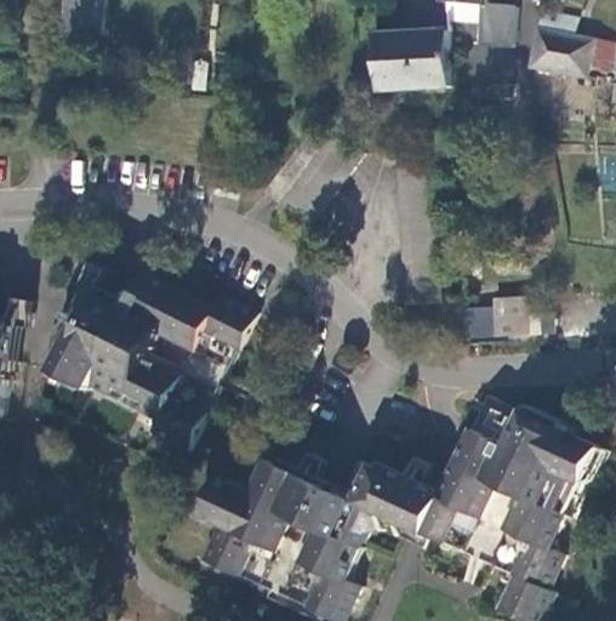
[(12,0),(0,0),(0,17),(12,18),(12,0)]
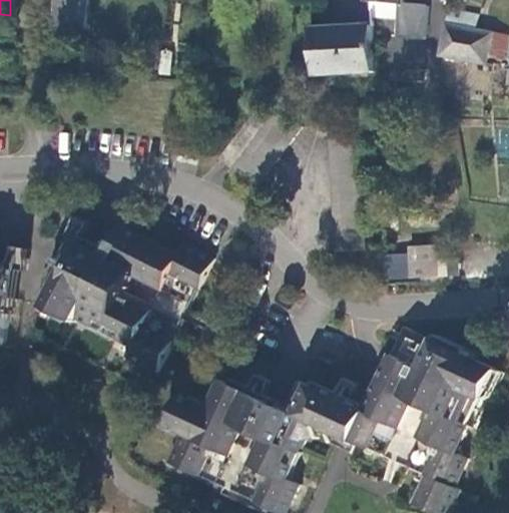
[(52,0),(53,27),(80,28),(83,0),(52,0)]
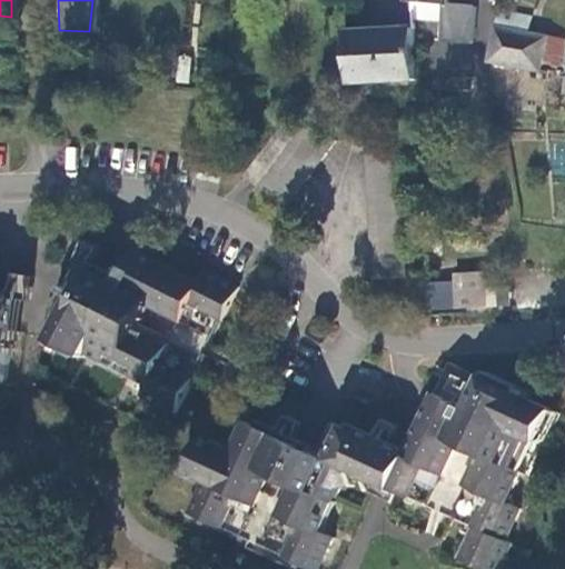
[(442,5),(442,0),(403,0),(403,2),(407,2),(408,19),(439,21),(438,40),(468,42),(472,8),(442,5)]
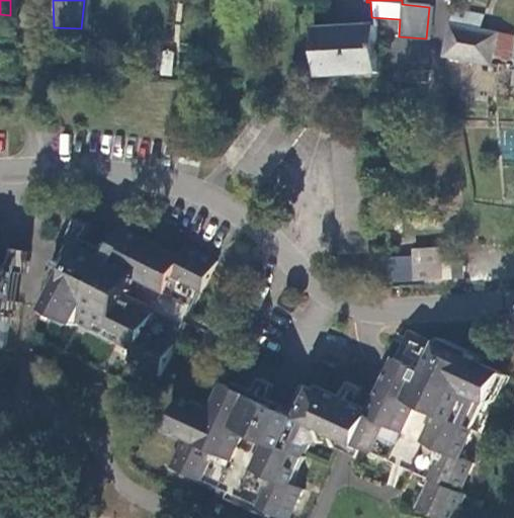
[(451,9),(441,57),(489,65),(496,33),(478,30),(481,15),(451,9)]
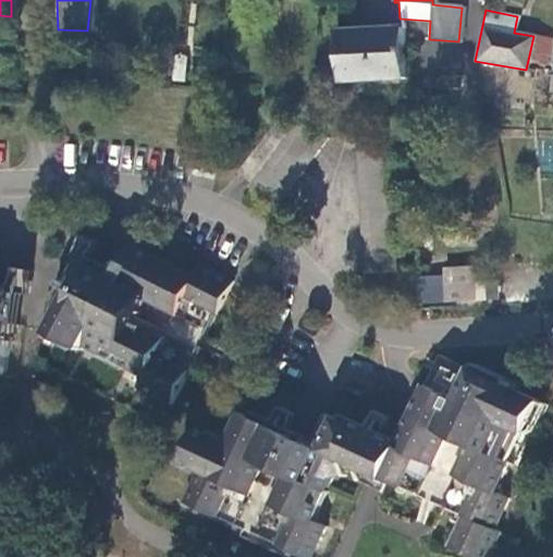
[(400,26),(334,31),(338,83),(403,78),(400,26)]
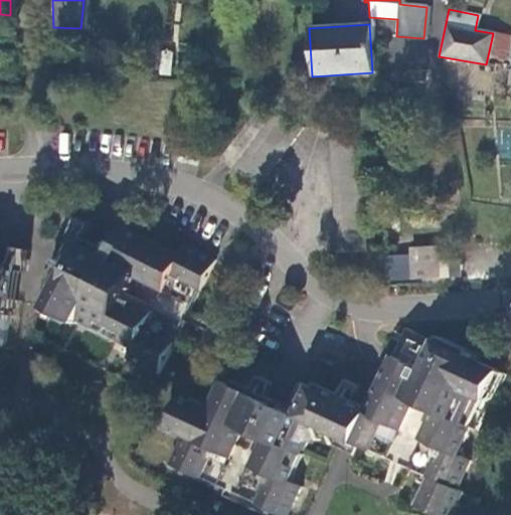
[(357,135),(326,137),(333,252),(364,250),(357,135)]
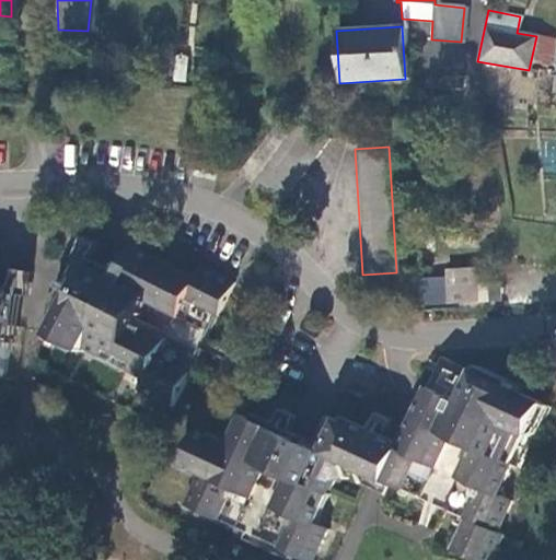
[(82,265),(48,334),(79,350),(81,347),(141,376),(136,389),(168,405),(230,282),(199,267),(194,277),(134,247),(116,281),(82,265)]
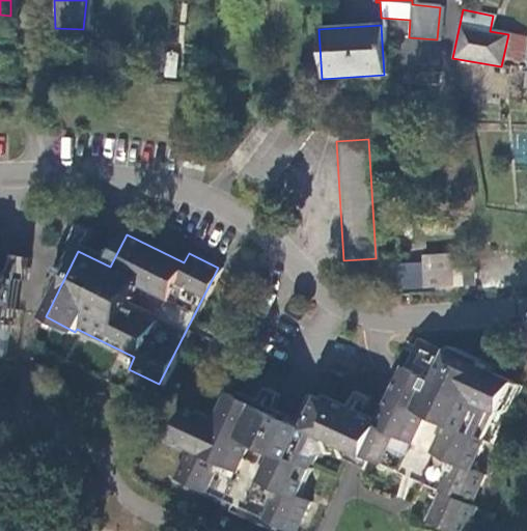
[(446,255),(417,256),(418,275),(463,274),(446,255)]
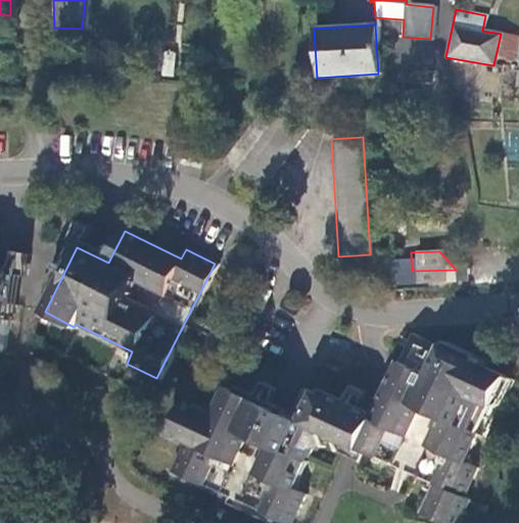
[(404,263),(390,264),(391,285),(405,284),(404,263)]
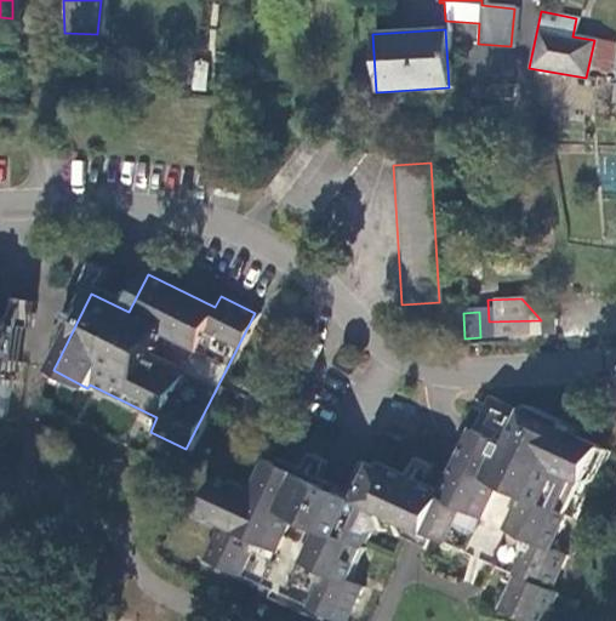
[(489,322),(490,337),(540,335),(541,320),(489,322)]
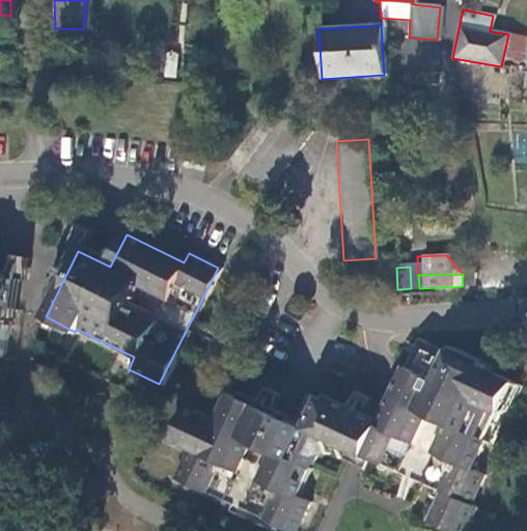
[(0,352),(1,352),(10,279),(2,278),(0,278),(0,352)]
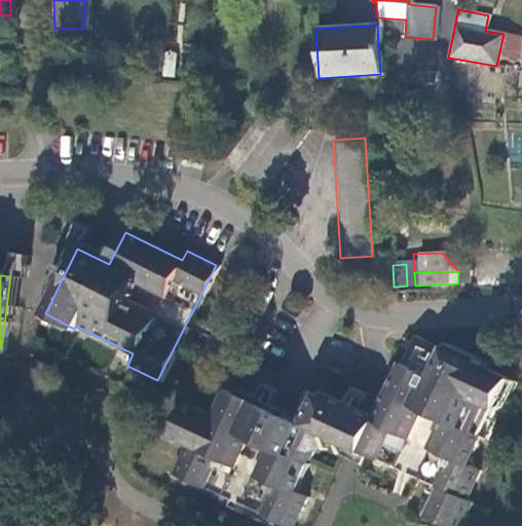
[(233,397),(221,391),(208,419),(180,407),(166,437),(184,445),(171,473),(285,525),(287,525),(300,498),(289,493),(317,434),(434,488),(420,517),(440,525),(457,525),(468,502),(462,500),(476,470),(465,464),(478,437),(483,439),(509,381),(412,335),(372,422),(363,418),(302,389),(288,420),(233,397)]
